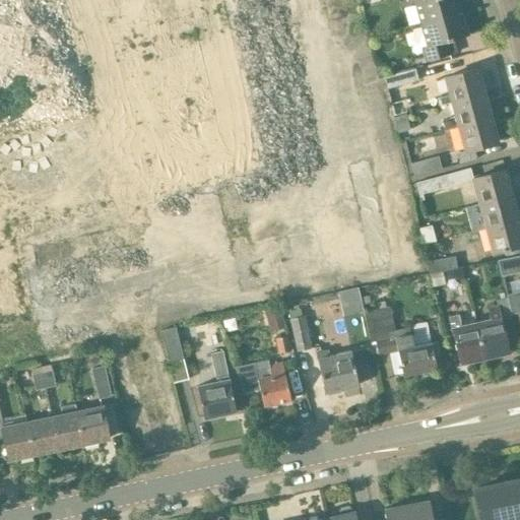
[(414,1),(420,22),(461,11),(458,0),(408,0),(409,2),(414,1)]
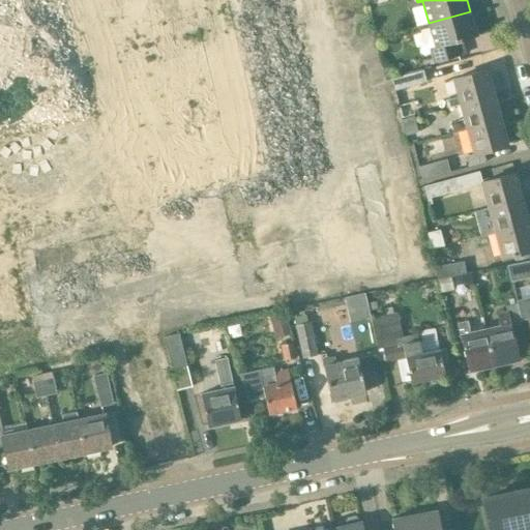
[(293,27),(265,34),(270,57),(270,58),(314,48),(308,25),(318,23),(315,8),(290,13),(293,27)]
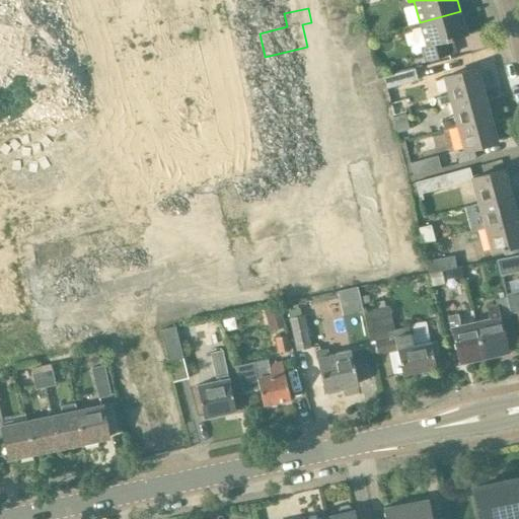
[(446,40),(467,34),(460,11),(420,22),(426,45),(421,46),(425,60),(449,54),(446,40)]
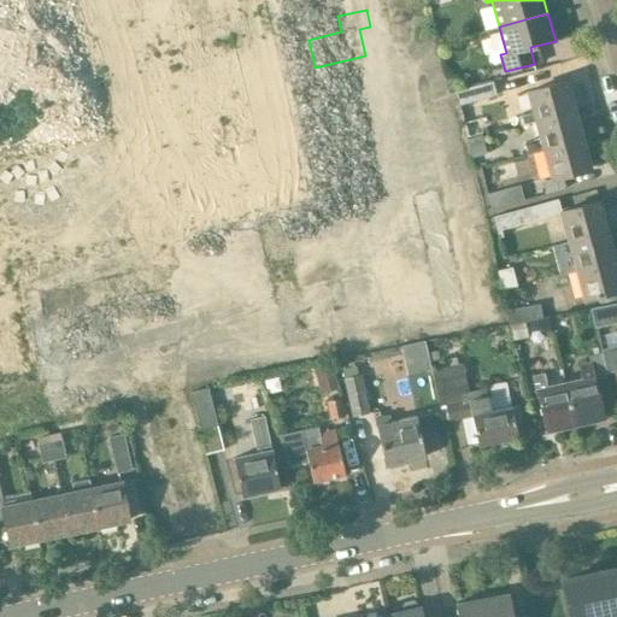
[(315,66),(309,68),(316,97),(354,88),(358,103),(387,97),(383,78),(371,81),(365,56),(315,68),(315,66)]
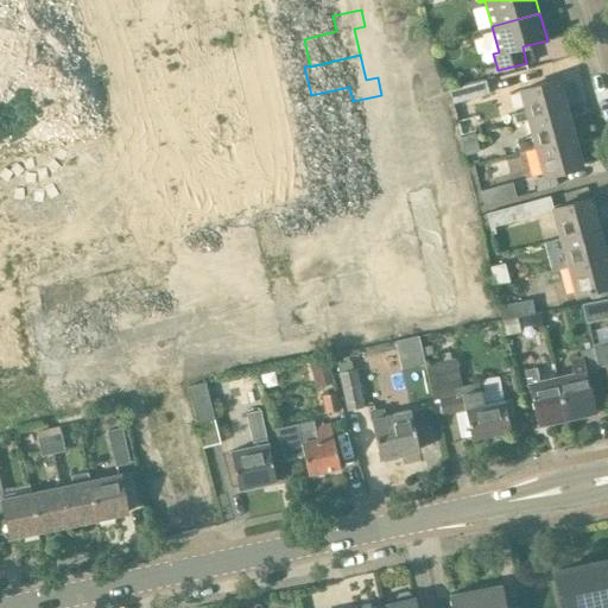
[(202,59),(188,63),(190,74),(206,70),(202,59)]
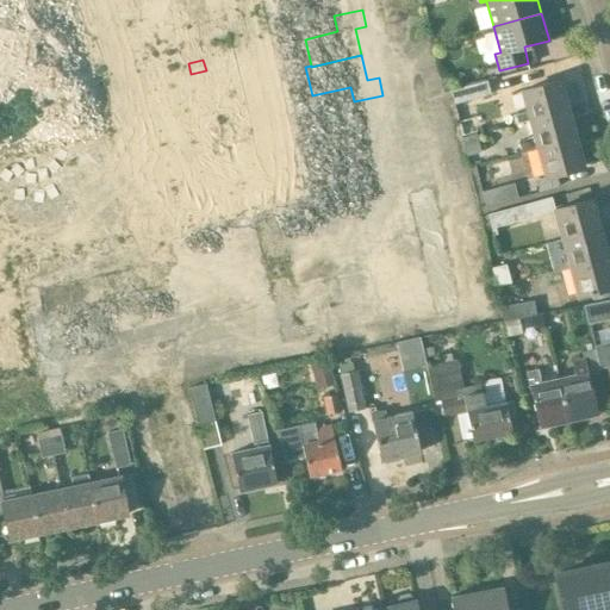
[(168,68),(153,72),(155,82),(170,79),(168,68)]
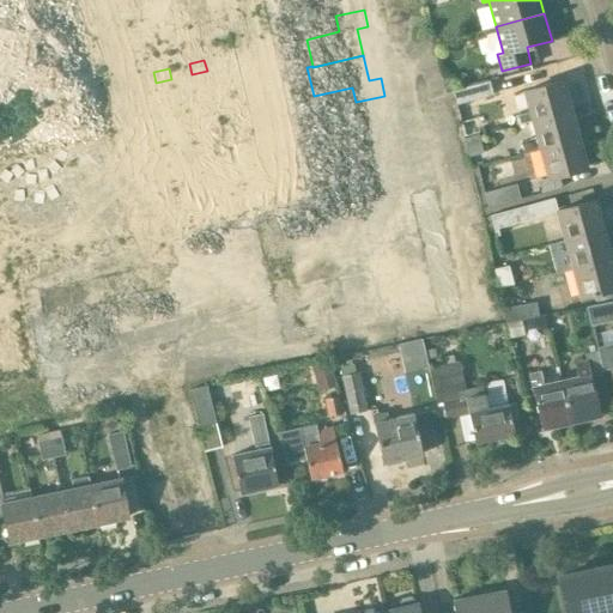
[(153,72),(139,76),(141,86),(156,83),(153,72)]
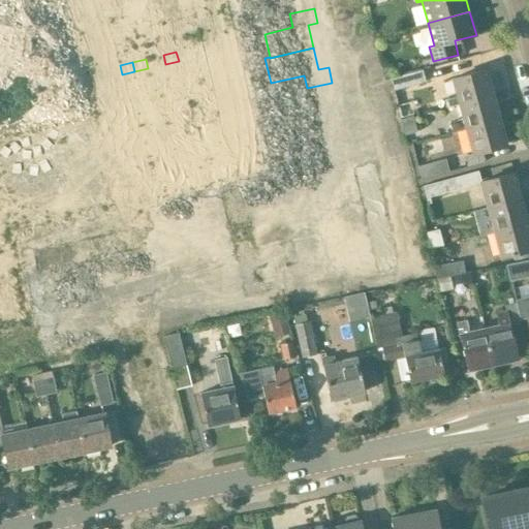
[(486,68),(450,79),(456,96),(443,99),(445,109),(458,105),(458,103),(492,94),(486,68)]
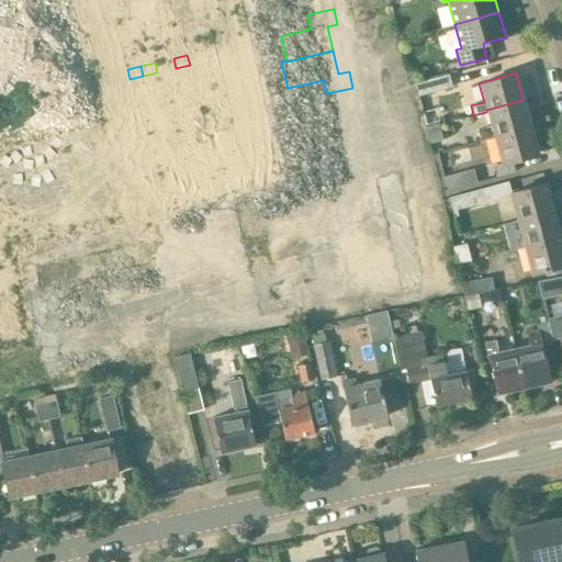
[(451,87),(448,74),(413,82),(417,97),(451,87)]
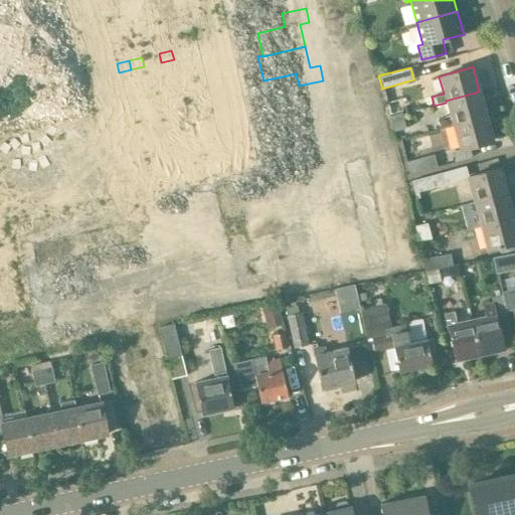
[(100,68),(87,71),(90,79),(102,76),(100,68)]
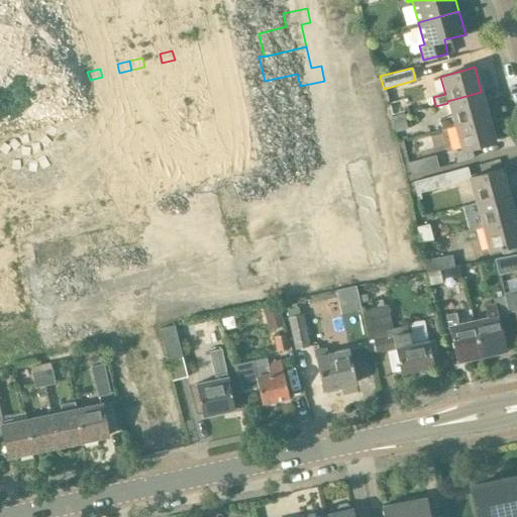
[(87,72),(75,74),(77,83),(90,80),(87,72)]
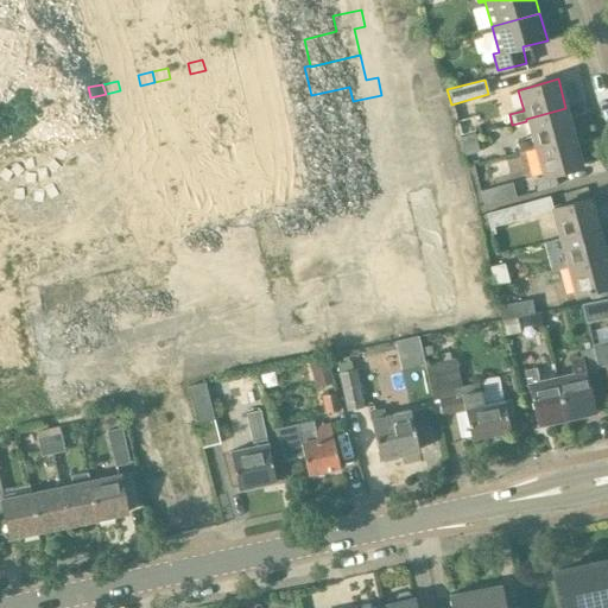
[(68,93),(52,96),(55,106),(70,102),(68,93)]
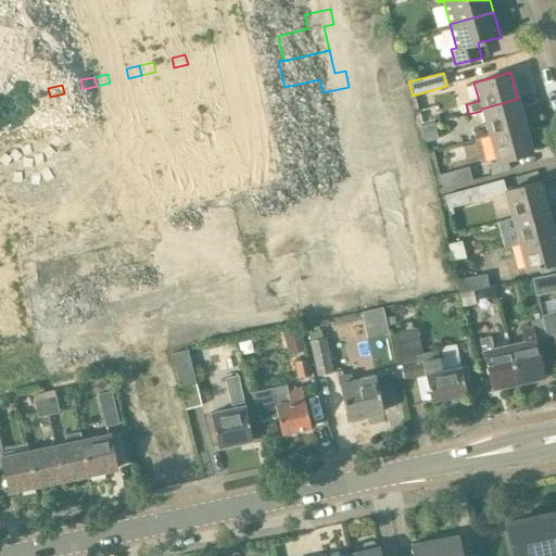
[(48,88),(35,91),(37,100),(50,97),(48,88)]
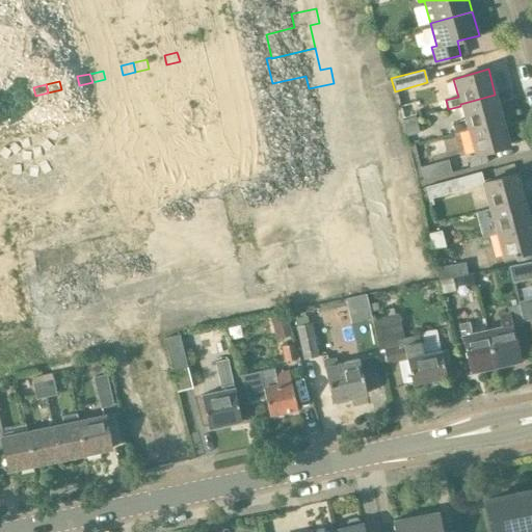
[(187,89),(164,95),(174,132),(196,127),(187,89)]
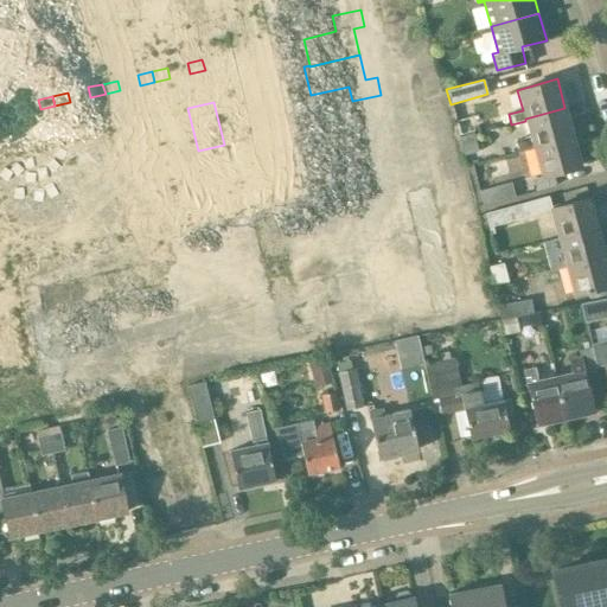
[(515,141),(518,152),(534,148),(534,147),(573,136),(564,108),(525,119),(525,121),(530,136),(515,141)]
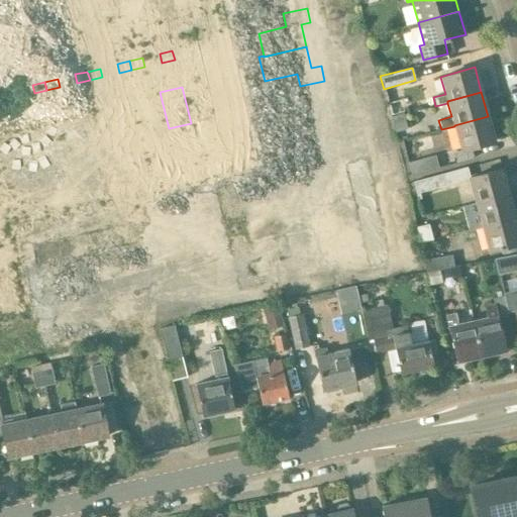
[(306,113),(277,120),(283,144),(304,139),(306,145),(328,140),(321,111),(330,109),(327,94),(303,100),(306,113)]
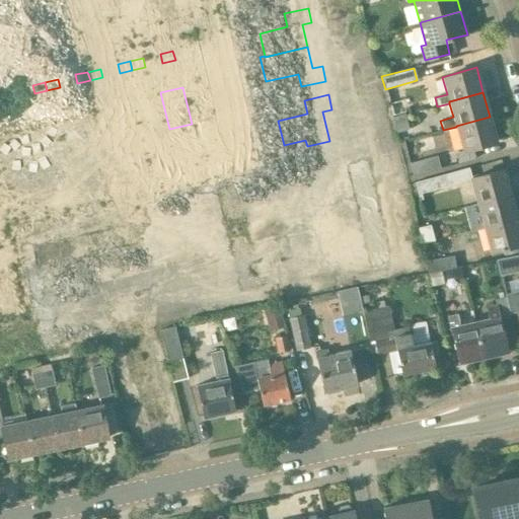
[(75,113),(54,118),(63,154),(84,149),(75,113)]
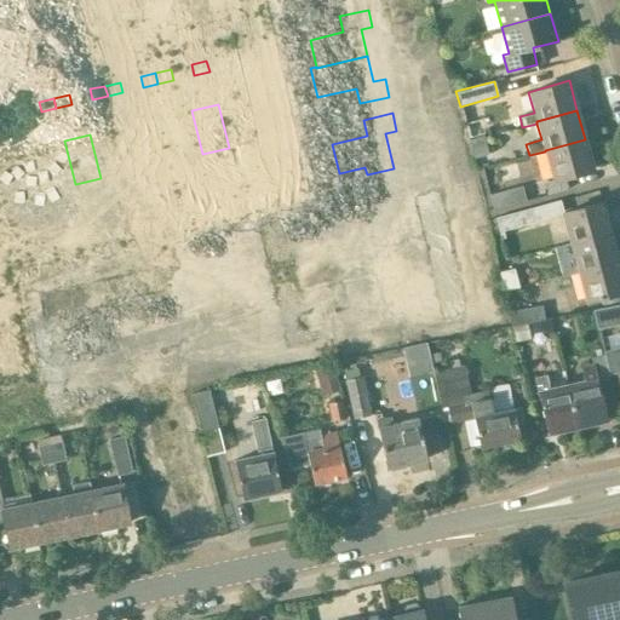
[(488,155),(483,136),(483,135),(469,139),(474,159),(488,155)]
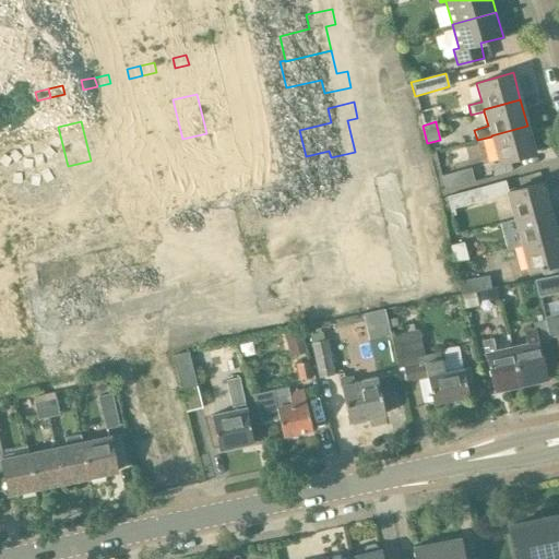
[(499,163),(535,153),(527,126),(491,135),(491,137),(499,163)]
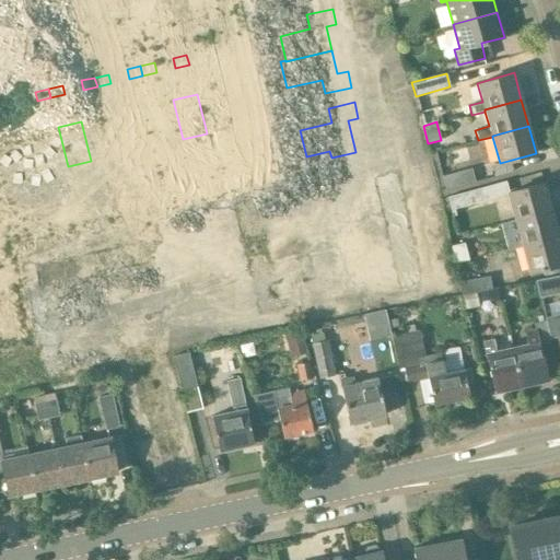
[(58,127),(35,132),(45,172),(68,166),(58,127)]
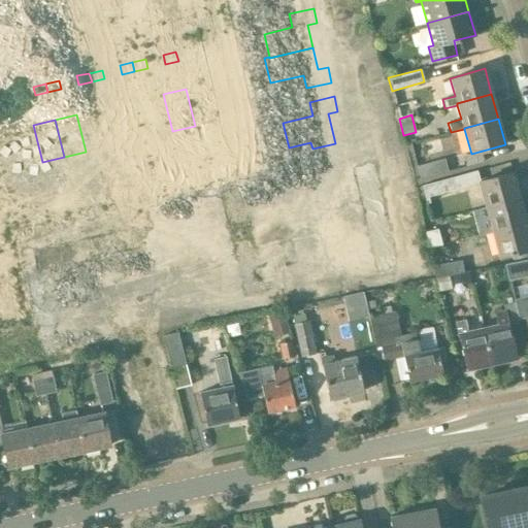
[(33,125),(10,130),(13,143),(19,167),(42,162),(33,125)]
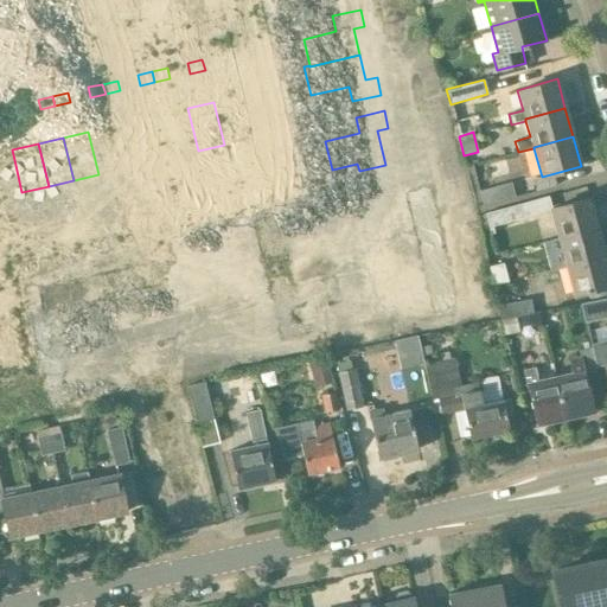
[(0,197),(21,192),(16,165),(0,168),(0,197)]
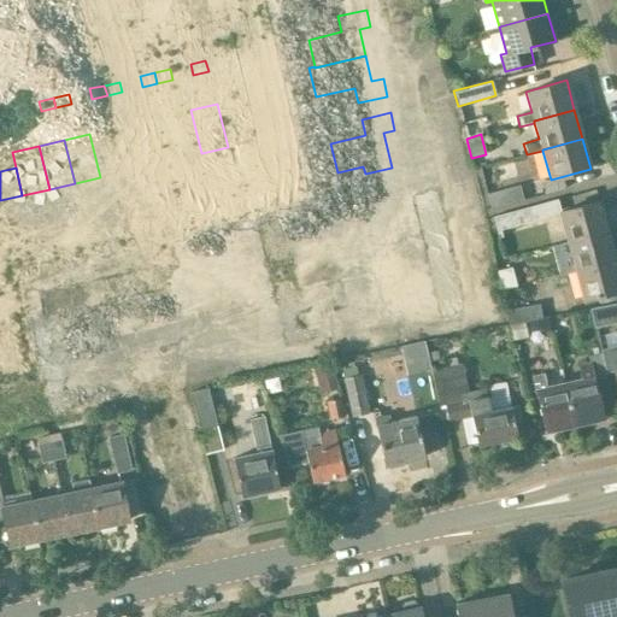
[(486,194),(491,209),(523,199),(519,184),(486,194)]
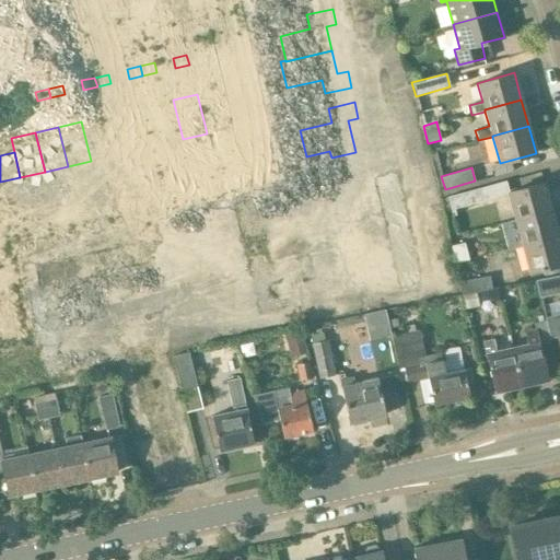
[(544,182),(508,191),(514,220),(551,209),(544,182)]
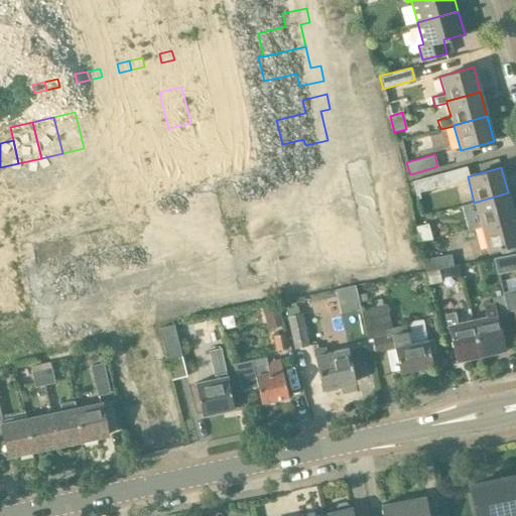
[(411,181),(414,194),(446,184),(443,172),(411,181)]
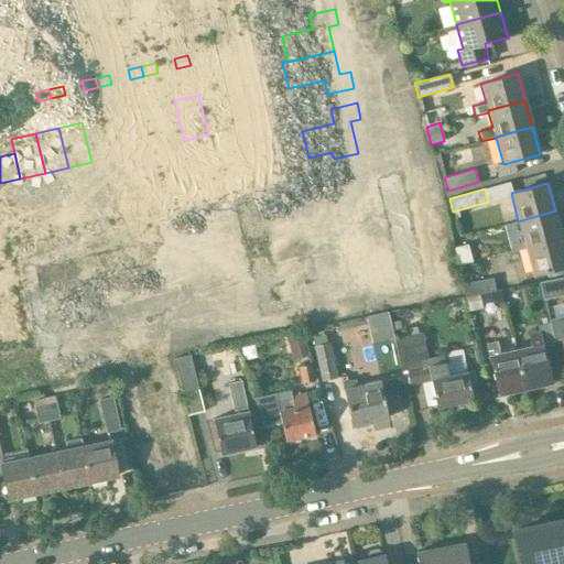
[(555,210),(518,221),(525,247),(562,237),(555,210)]
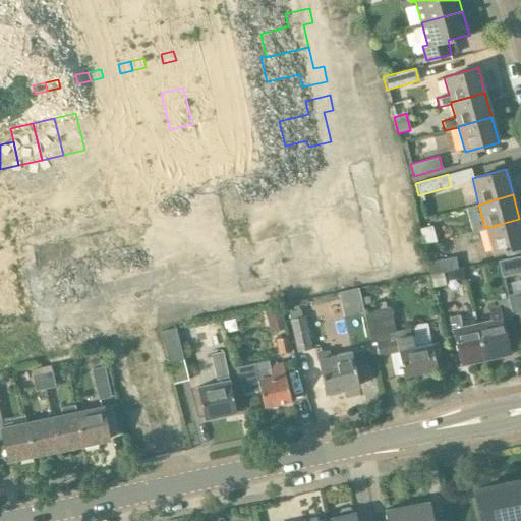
[(520,244),(520,225),(519,219),(485,228),(493,253),(520,244)]
